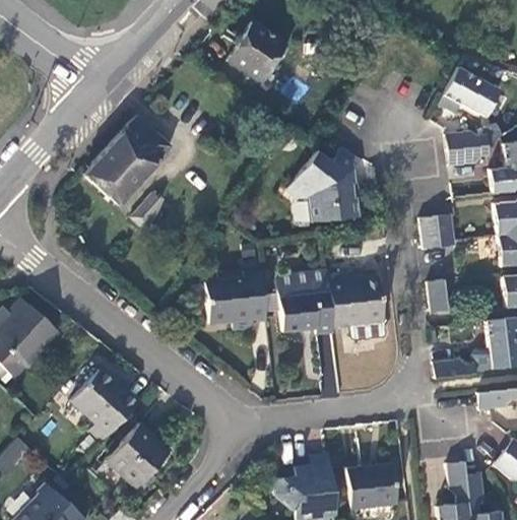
[(229,58),(262,80),(278,56),(281,58),(288,48),(285,46),(287,44),(254,22),(241,41),(229,58)]
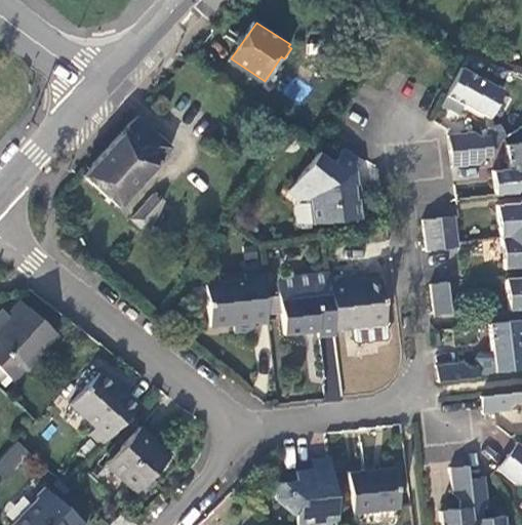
[(463,67),(448,95),(491,117),(506,89),(463,67)]
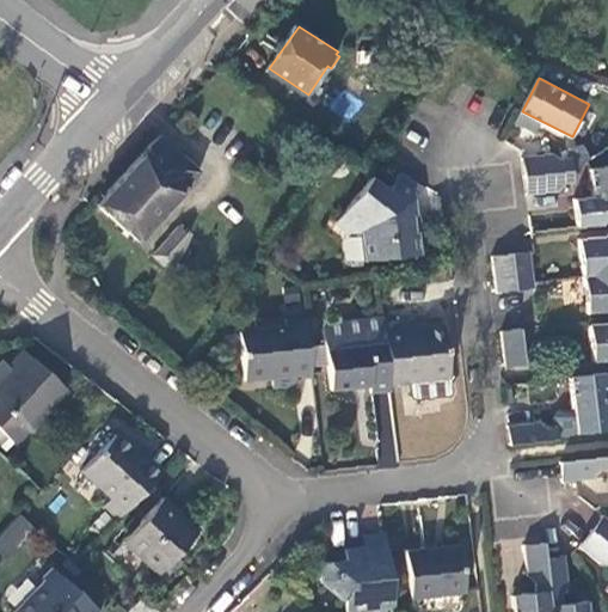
[(139,163),(100,204),(140,242),(204,172),(166,138),(163,135),(139,163)]
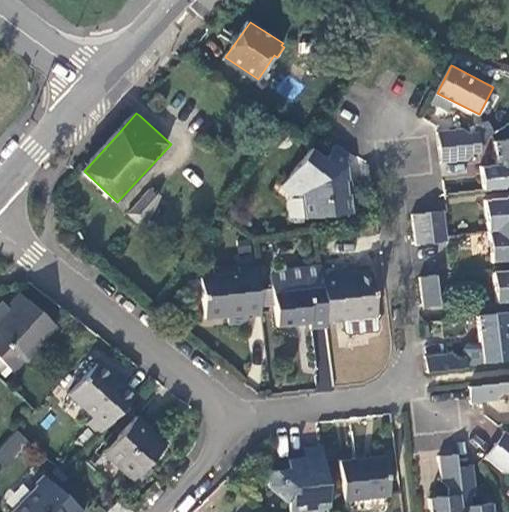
[(482,152),(479,131),(470,131),(464,127),(439,130),(443,163),(467,161),(474,153),(482,152)]
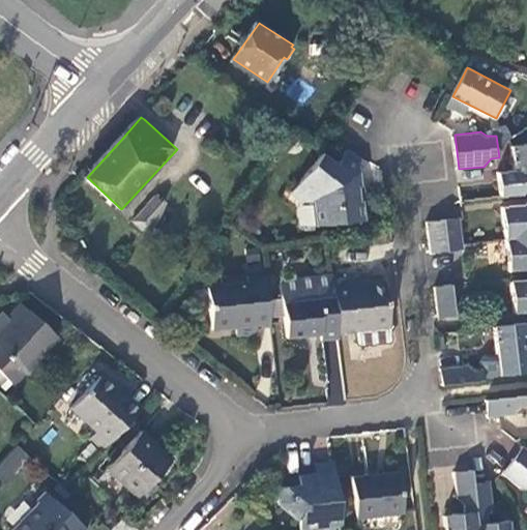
[(520,195),(526,194),(526,145),(515,147),(520,195)]
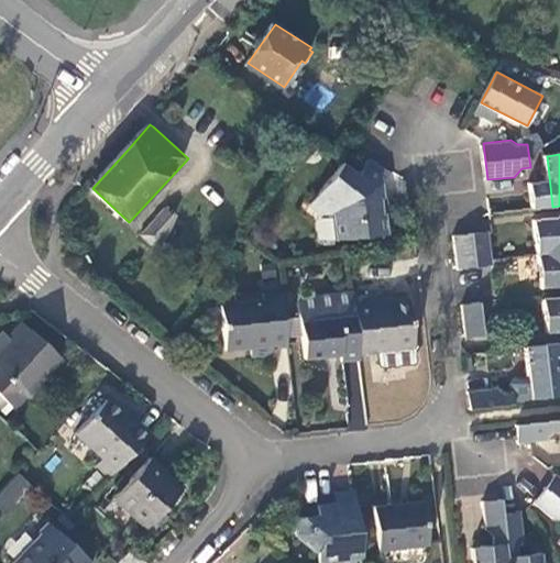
[(382,172),(370,159),(361,172),(347,161),(317,202),(327,218),(335,217),(340,242),(387,234),(385,216),(382,217),(381,209),(383,209),(380,175),(382,172)]
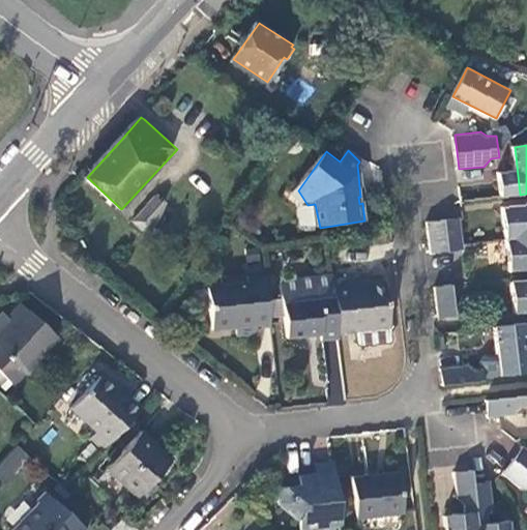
[(135,223),(150,236),(167,204),(157,199),(135,223)]
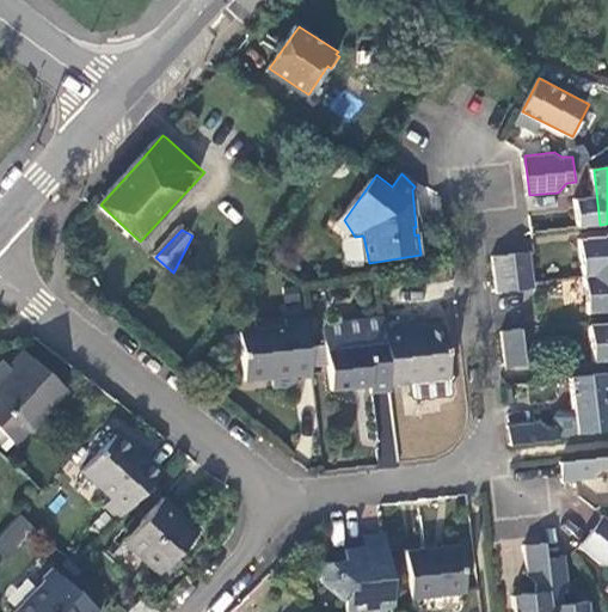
[(587,276),(607,273),(607,237),(583,240),(587,276)]
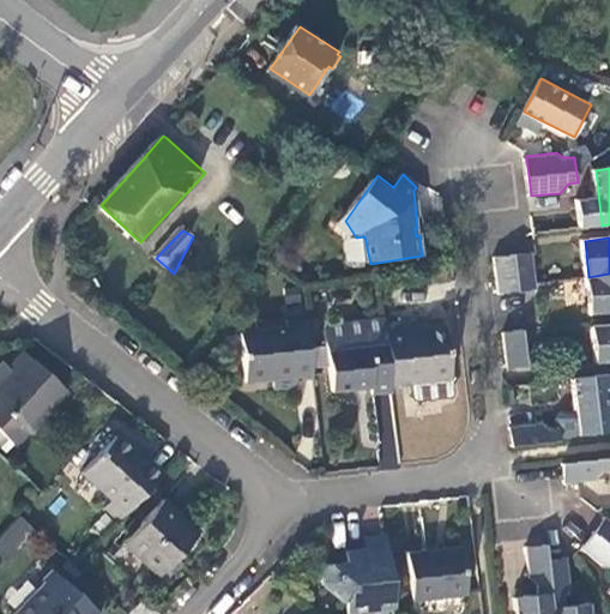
[(520,286),(538,283),(535,253),(515,256),(520,286)]
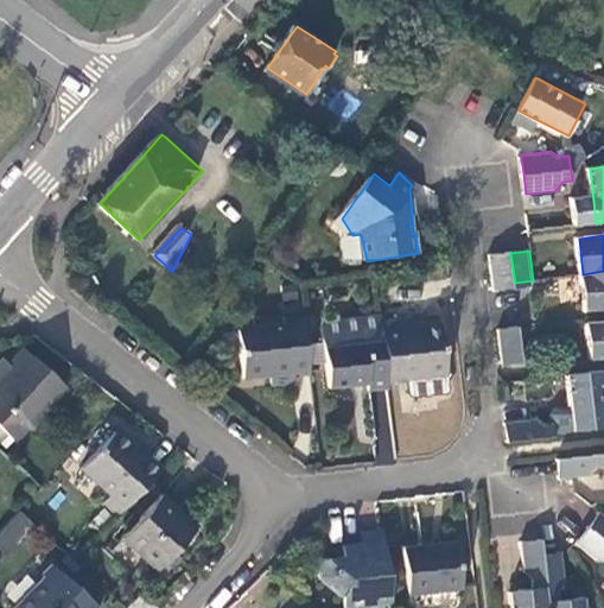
[(495,255),(497,285),(515,283),(510,253),(495,255)]
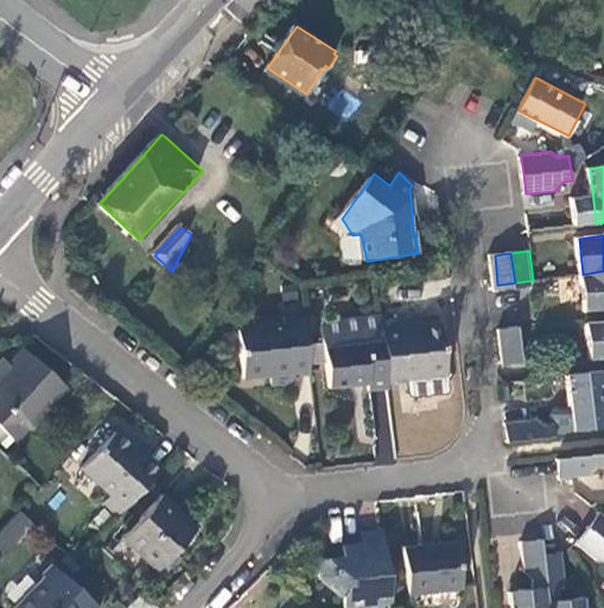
[(603,271),(583,274),(587,311),(603,309),(603,271)]
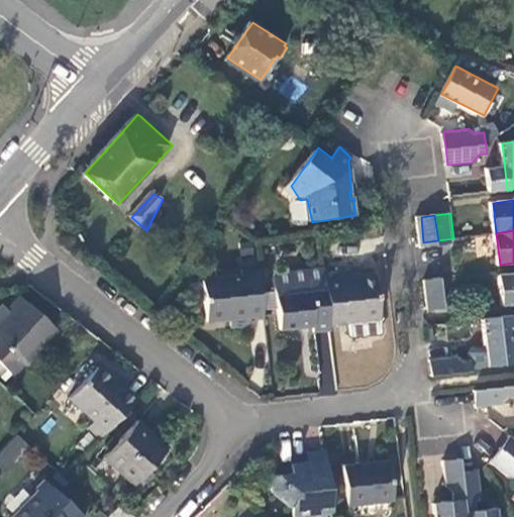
[(251,321),(266,319),(260,267),(242,269),(243,277),(207,282),(211,322),(234,320),(235,328),(252,326),(251,321)]
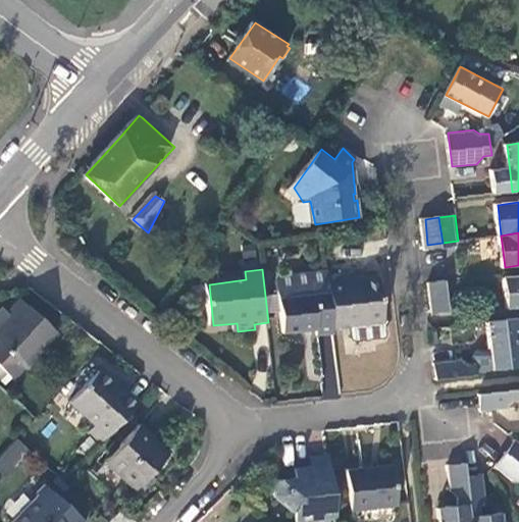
[(345,275),(330,276),(331,286),(336,327),(384,322),(379,276),(346,281),(345,275)]
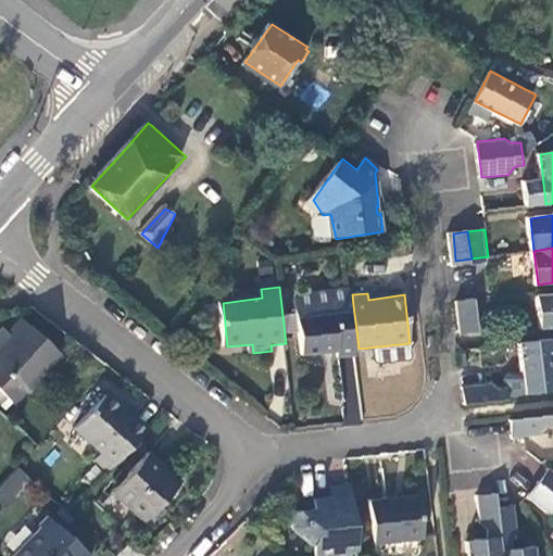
[(552,293),(539,295),(543,328),(552,326),(552,293)]
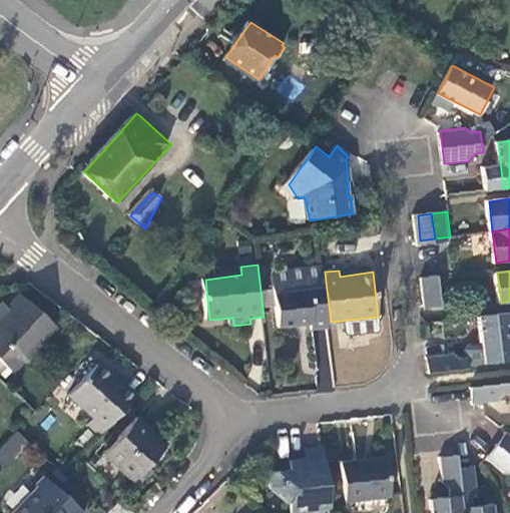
[(439,280),(423,282),(426,306),(442,305),(439,280)]
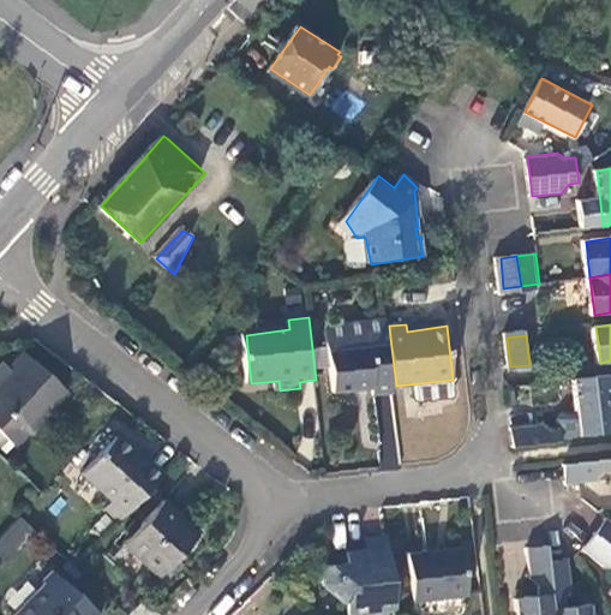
[(376,395),(397,393),(396,386),(390,338),(333,345),(337,393),(375,389),(376,395)]
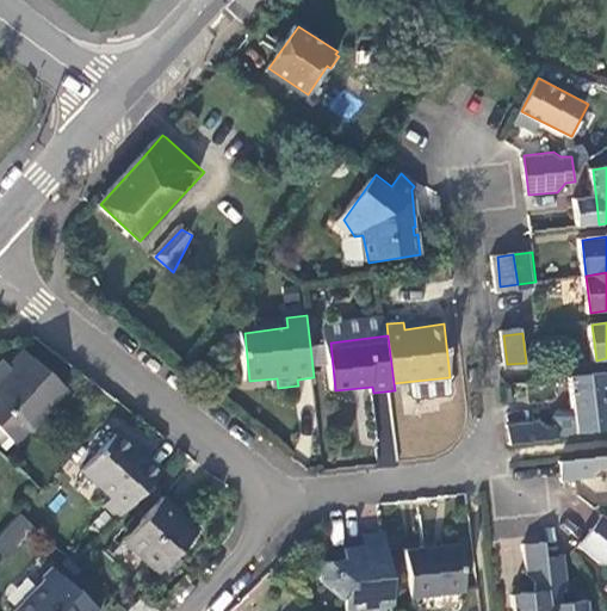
[(29,351),(14,366),(6,376),(4,374),(0,377),(0,425),(16,440),(53,400),(56,403),(70,388),(29,351)]
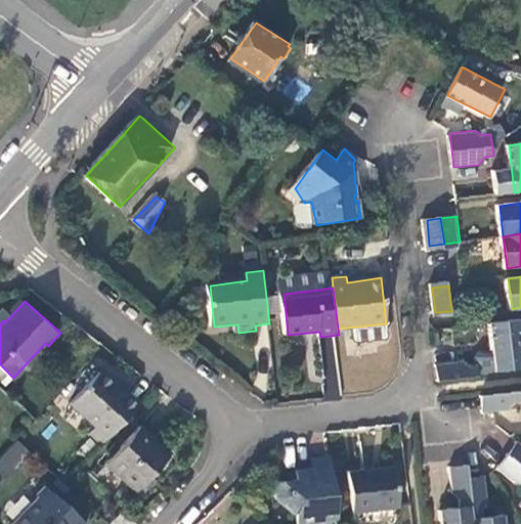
[(5,322),(12,314),(5,308),(0,312),(0,323),(3,320),(5,322)]
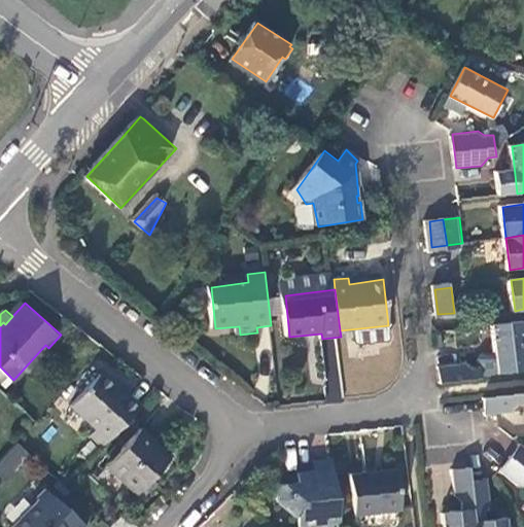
[(486,353),(482,358),(482,365),(483,374),(523,366),(523,321),(495,324),(499,352),(486,353)]
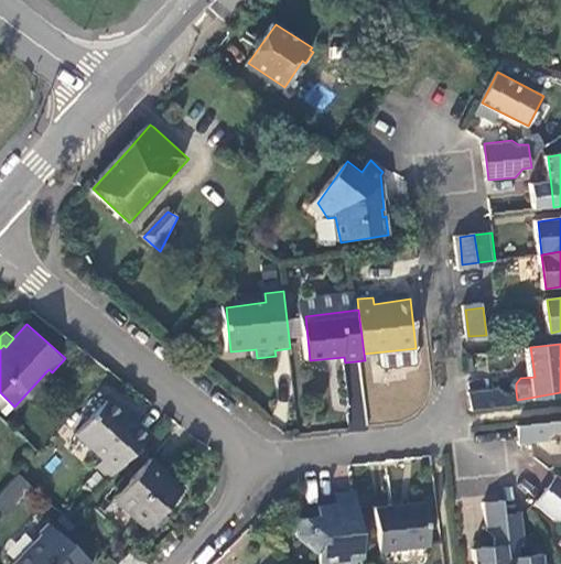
[(499,388),(471,391),(473,409),(518,404),(517,400),(516,391),(509,393),(499,388)]
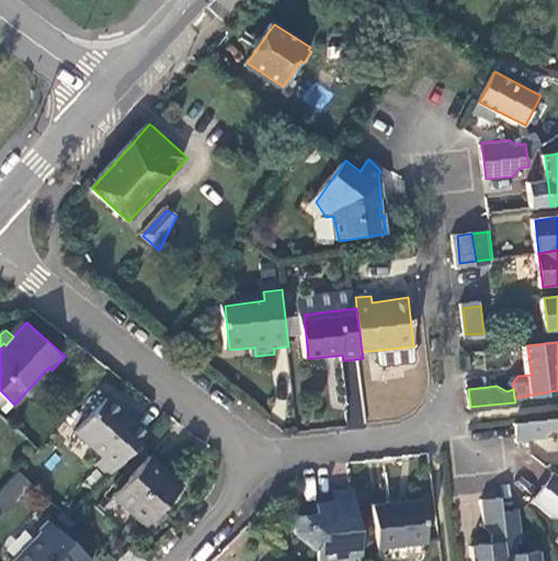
[(113,474),(152,430),(139,418),(137,420),(110,396),(79,428),(106,454),(99,461),(113,474)]
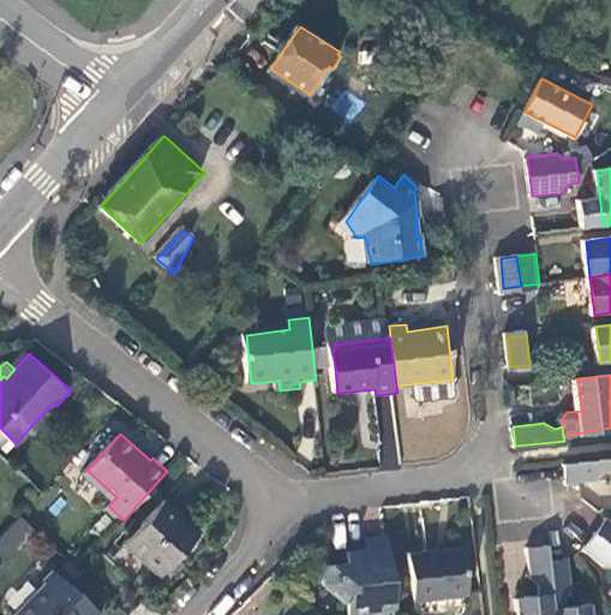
[(610,458),(565,465),(568,484),(580,482),(593,481),(606,472),(610,471),(610,458)]
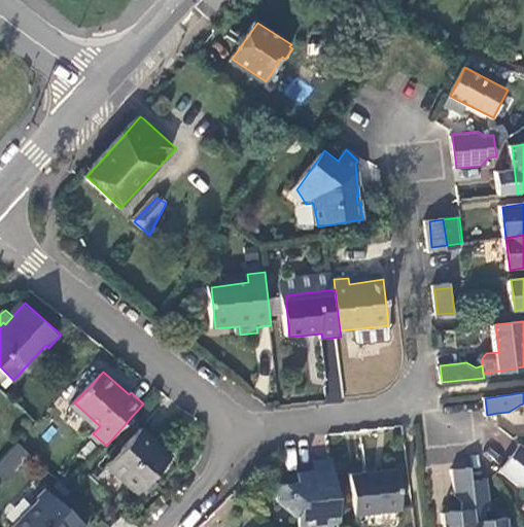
[(109,464),(145,497),(160,482),(153,477),(173,455),(143,427),(109,464)]
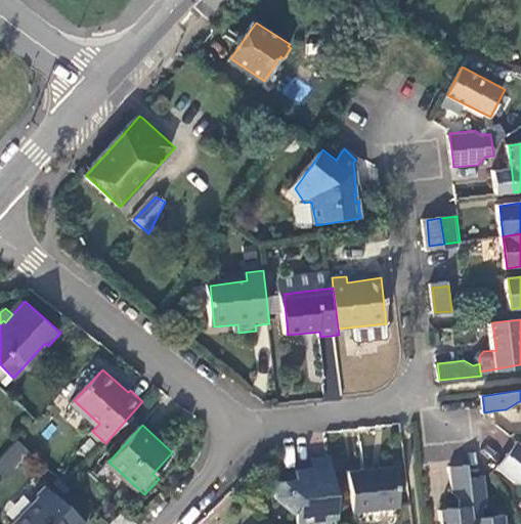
[(0,471),(12,479),(32,447),(15,438),(0,463),(0,471)]
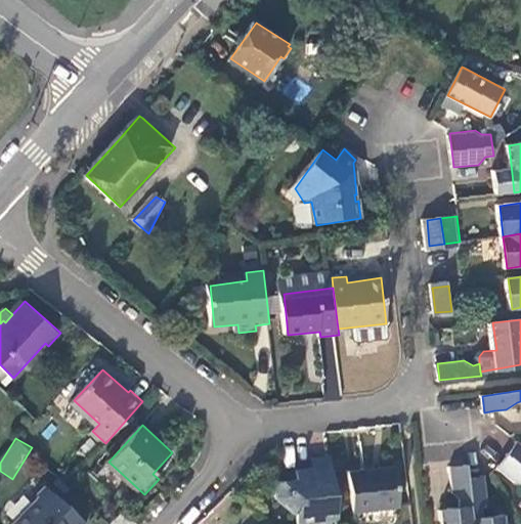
[(520,440),(519,439),(508,454),(520,465),(520,440)]
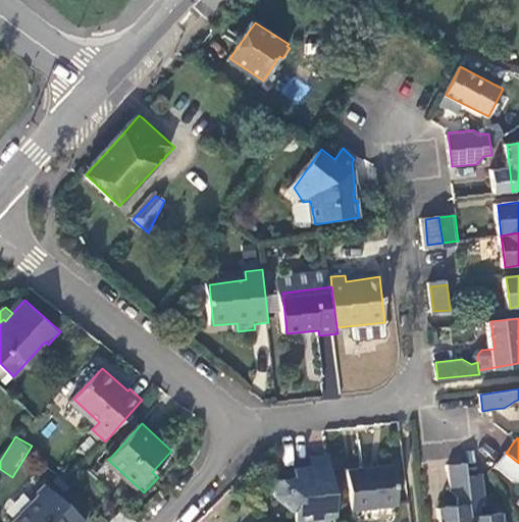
[(518,463),(506,453),(497,465),(517,482),(518,482),(518,463)]
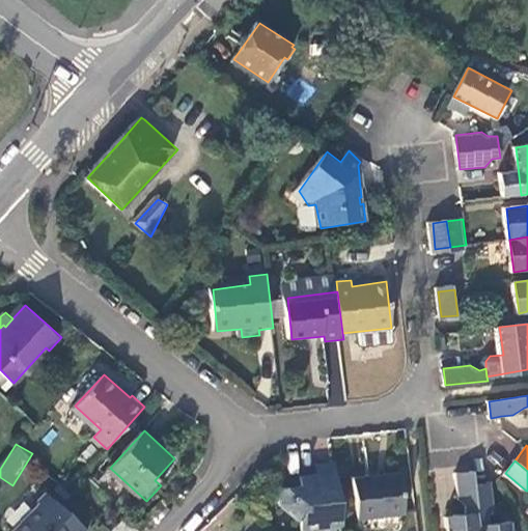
[(344,524),(337,462),(318,465),(320,477),(311,478),(311,473),(303,474),(303,482),(281,486),(283,502),(302,520),(303,530),(316,530),(326,529),(325,527),(344,524)]
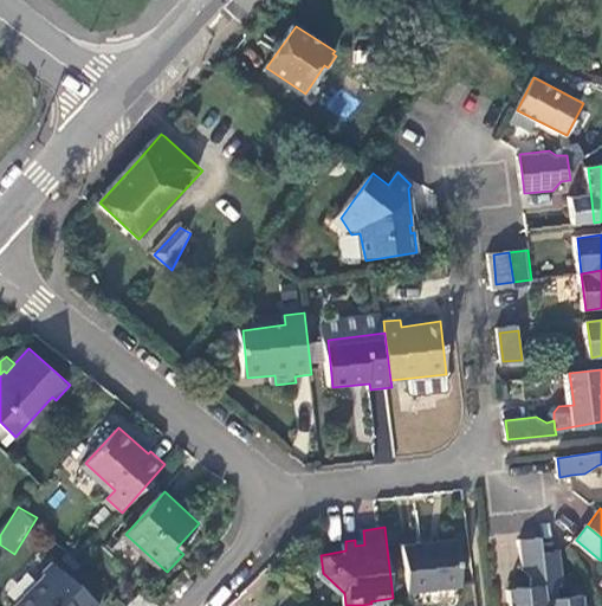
[(406,545),(410,593),(463,585),(458,539),(406,545)]
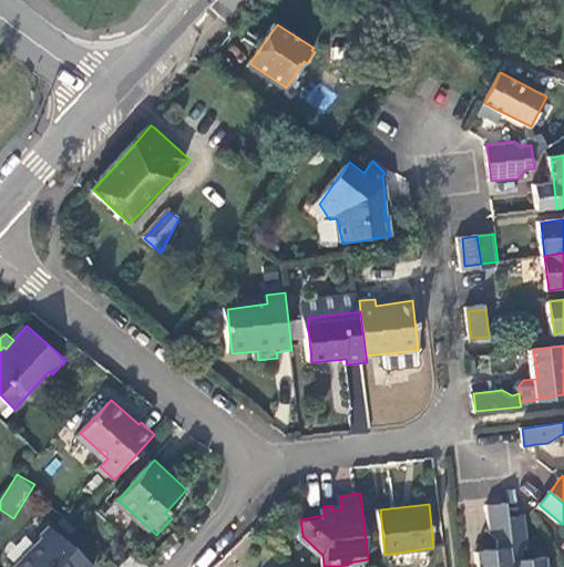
[(514,566),(509,518),(508,504),(490,507),(493,535),(500,543),(500,550),(479,554),(480,566),(514,566)]
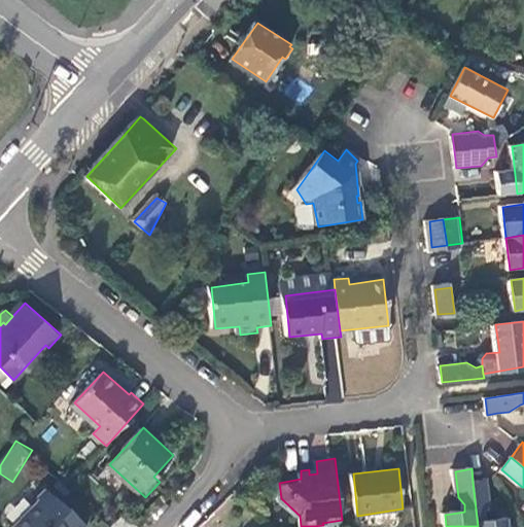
[(478,526),(508,526),(507,519),(489,522),(487,512),(492,505),(489,481),(473,482),(478,526)]
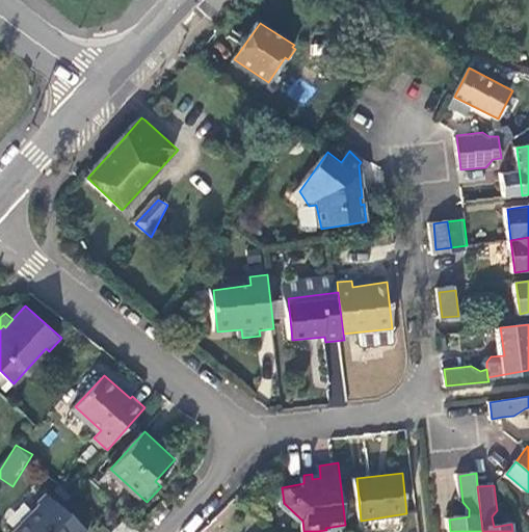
[(14,531),(88,531),(90,530),(48,493),(40,502),(42,503),(14,531)]
